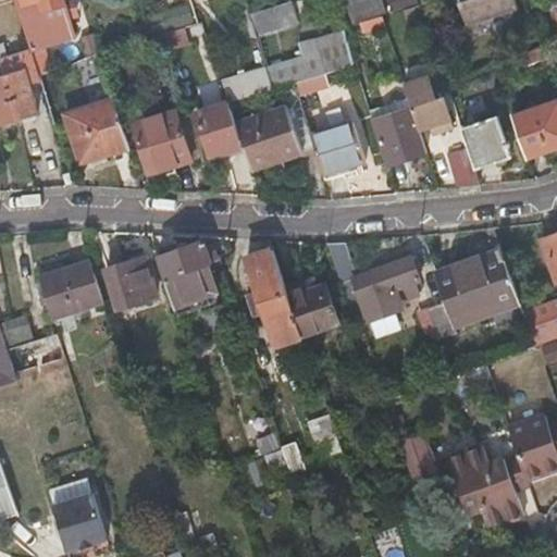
[(42,44),(48,42),(53,40),(44,8),(66,0),(16,0),(38,72),(54,67),(51,58),(48,59),(42,44)]
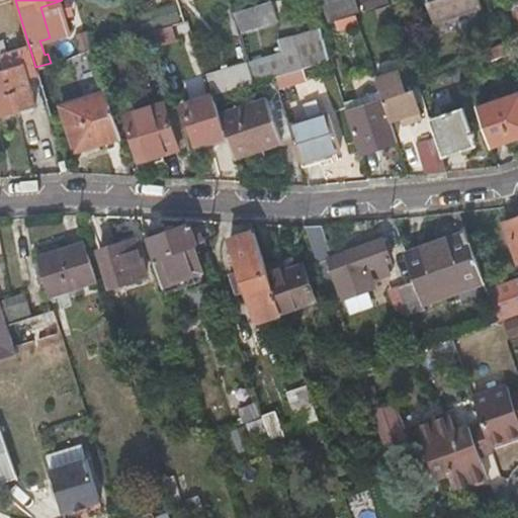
[(238,26),(257,20),(276,13),(271,0),(250,0),(232,6),(238,26)]
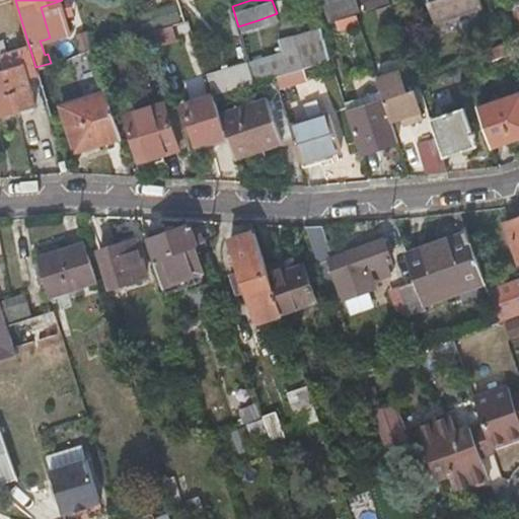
[(356,8),(353,0),(319,0),(320,0),(325,17),(336,14),(354,9),(356,8)]
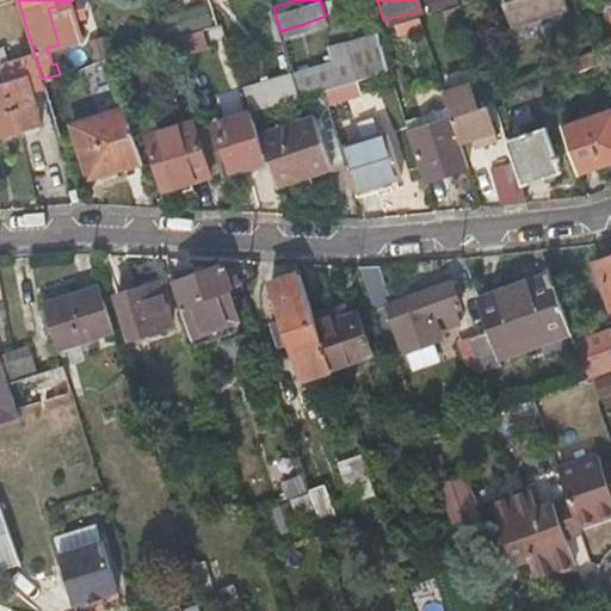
[(451,0),(415,0),(419,10),(427,7),(446,1),(451,0)]
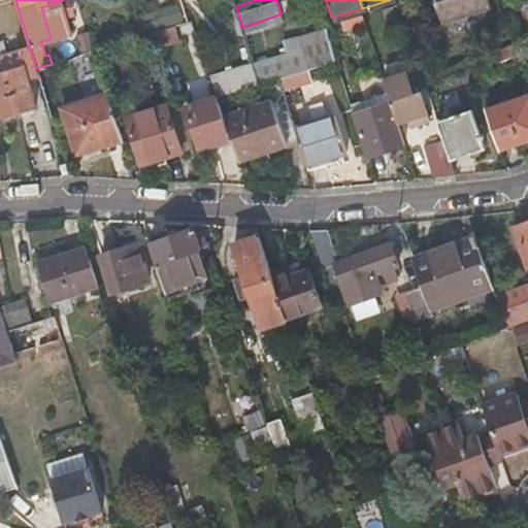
[(390,13),(399,10),(395,0),(390,0),(386,1),(390,13)]
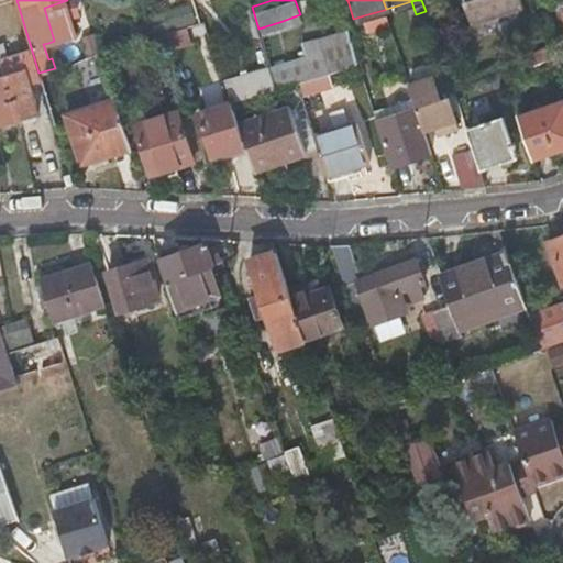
[(460,0),(461,2),(467,23),(519,7),(517,0),(460,0)]
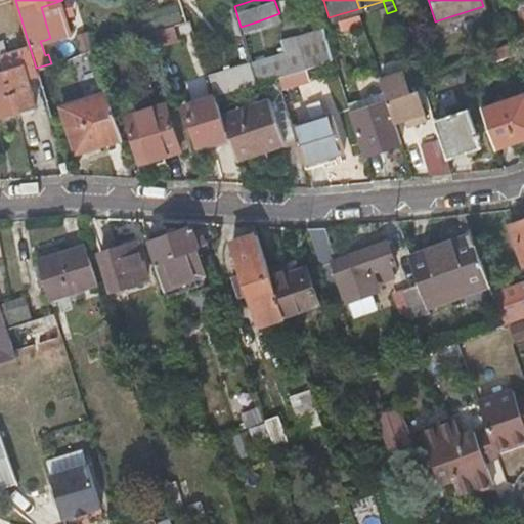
[(154,31),(182,24),(177,3),(148,11),(154,31)]
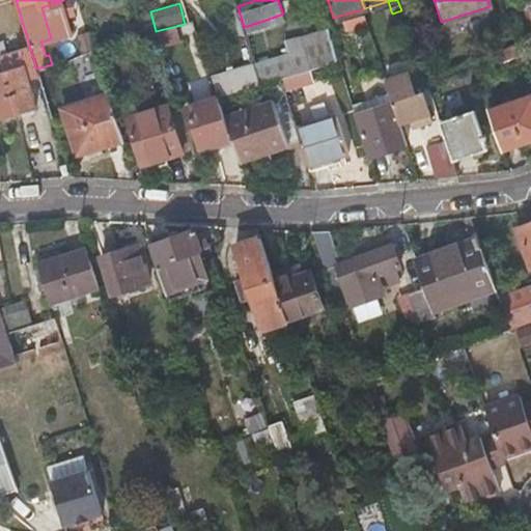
[(373,16),(371,6),(364,8),(362,9),(364,18),(373,16)]
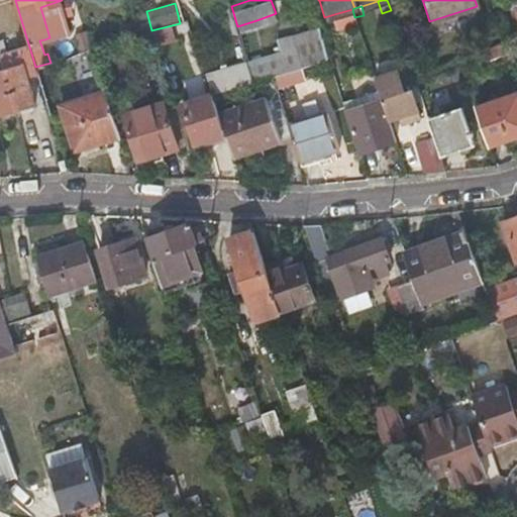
[(337,25),(355,19),(354,17),(352,9),(334,14),(337,25)]
